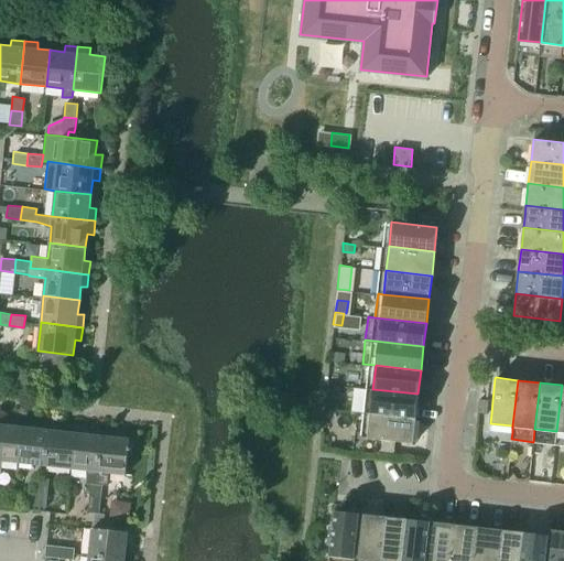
[(359,387),(357,411),(415,418),(418,394),(372,389),(359,387)]
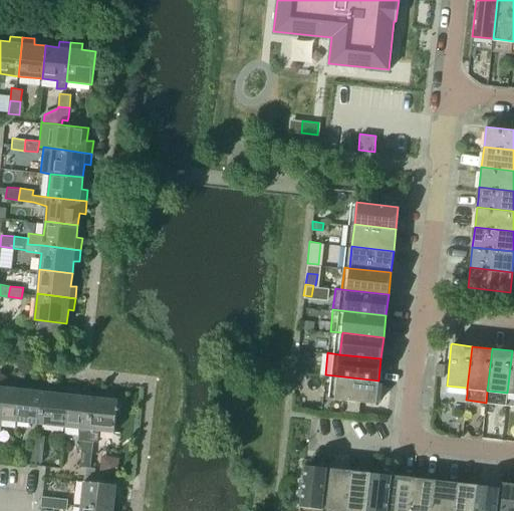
[(325,374),(321,409),(358,413),(360,401),(376,403),(378,380),(325,374)]
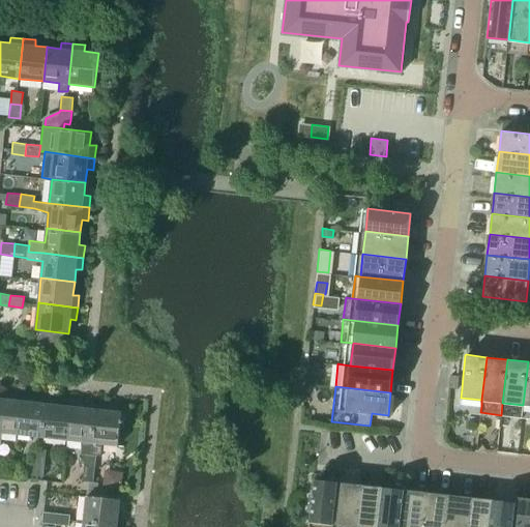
[(0,443),(1,432),(17,433),(20,400),(7,399),(7,392),(0,391),(0,443)]
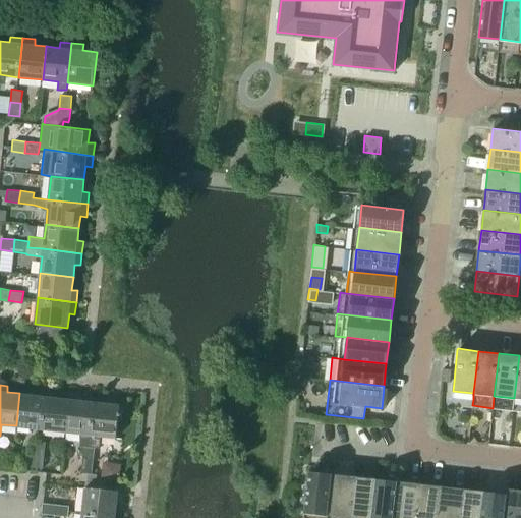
[(19,393),(16,425),(41,428),(45,390),(33,389),(32,394),(19,393)]
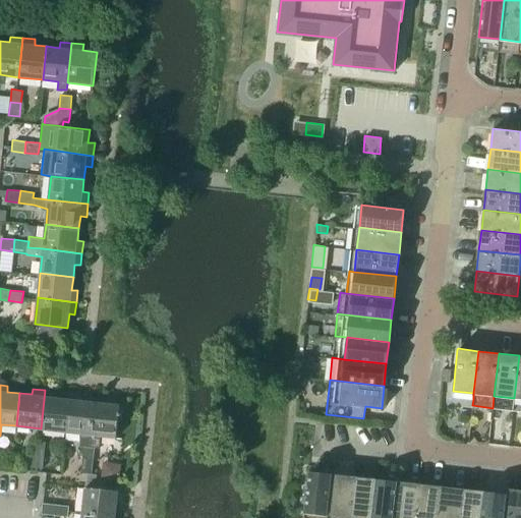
[(45,390),(41,428),(65,430),(68,398),(56,397),(57,392),(45,390)]
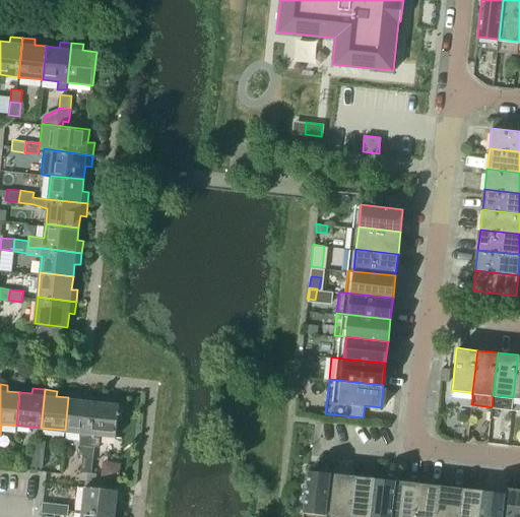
[(68,397),(65,430),(80,432),(79,444),(83,445),(83,444),(88,444),(93,394),(82,393),(81,399),(68,397)]
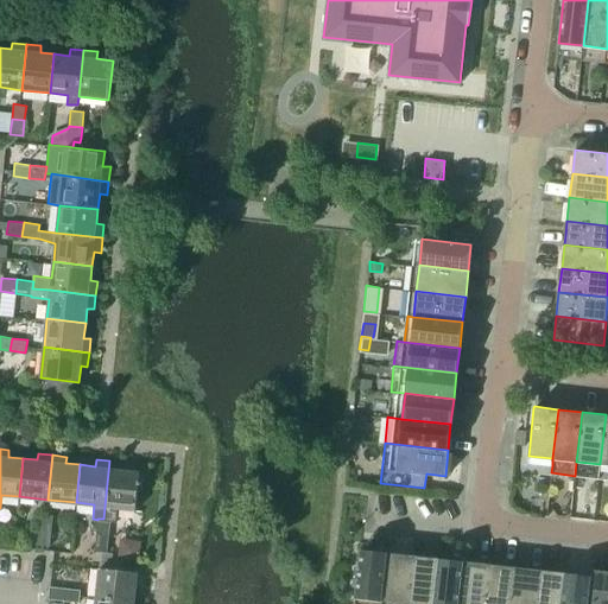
[(97,519),(97,520),(96,534),(108,535),(111,520),(116,521),(118,507),(134,509),(139,471),(122,469),(124,463),(109,461),(103,519),(97,519)]
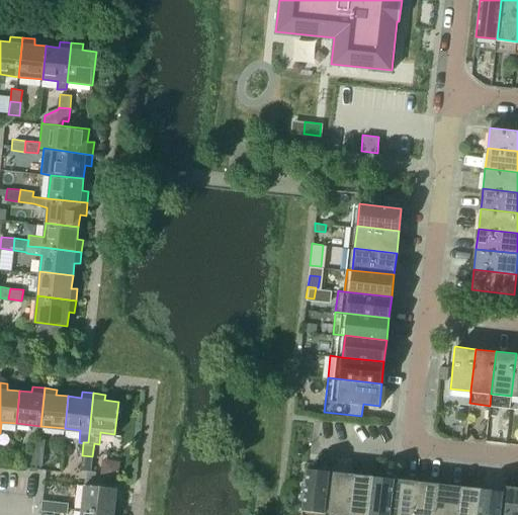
[(33,436),(31,449),(42,451),(45,438),(33,436)]
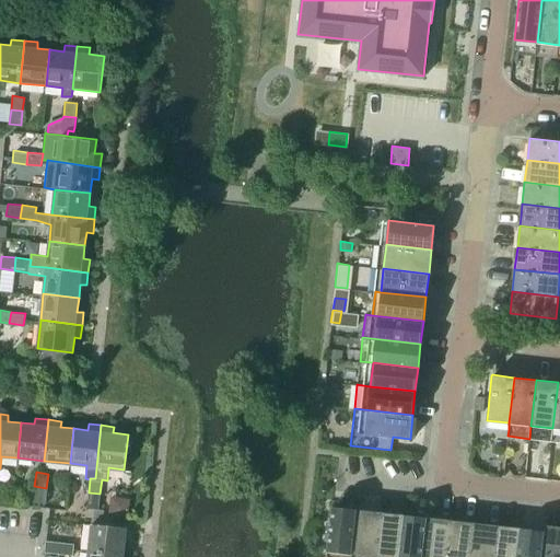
[(33,500),(45,501),(46,488),(34,486),(33,500)]
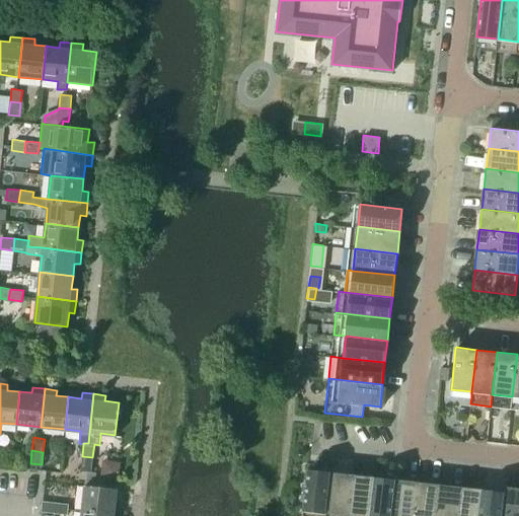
[(80,469),(91,470),(92,457),(82,456),(80,469)]
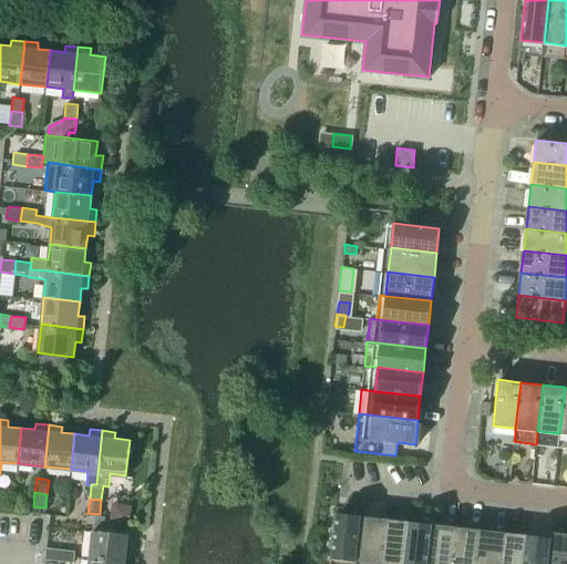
[(112,502),(110,523),(130,524),(131,503),(112,502)]
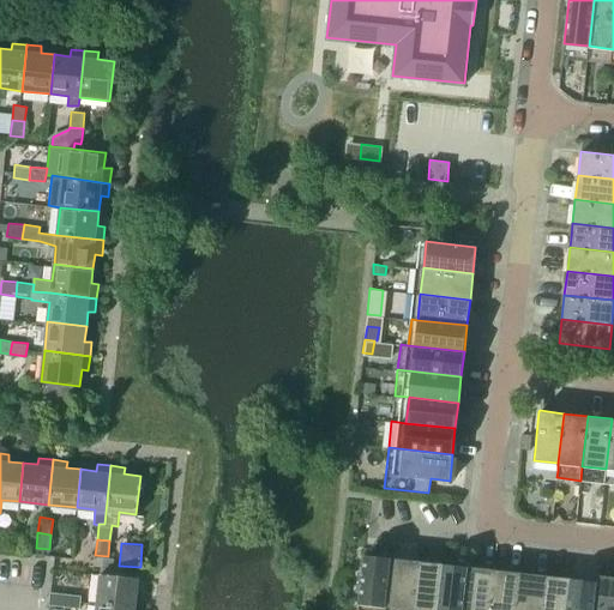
[(363,555),(359,604),(385,607),(390,557),(365,555),(363,555)]
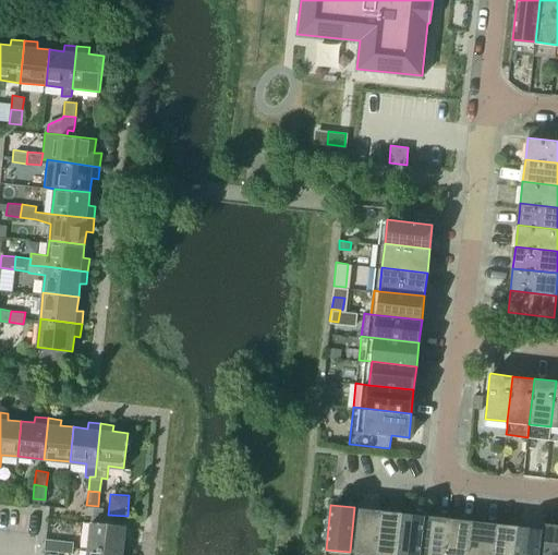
[(354,507),(350,552),(373,554),(378,510),(354,507)]
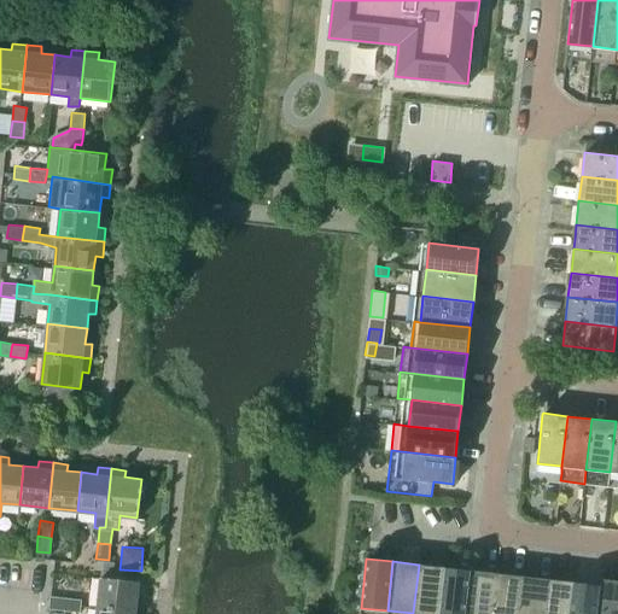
[(419,565),(413,613),(415,613),(439,613),(445,567),(419,565)]
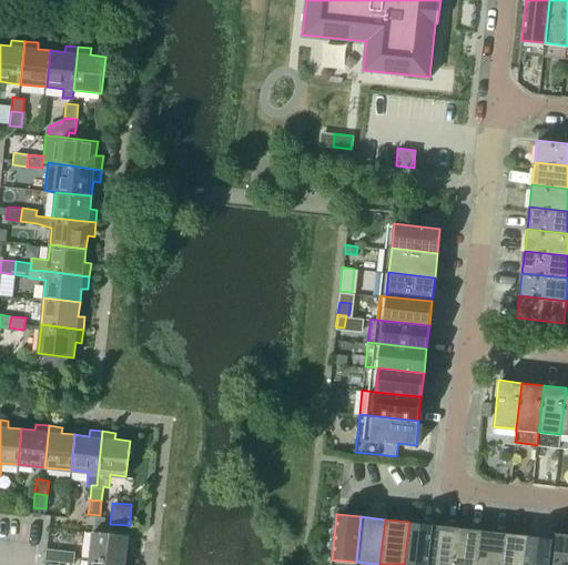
[(409,522),(404,564),(428,564),(433,525),(409,522)]
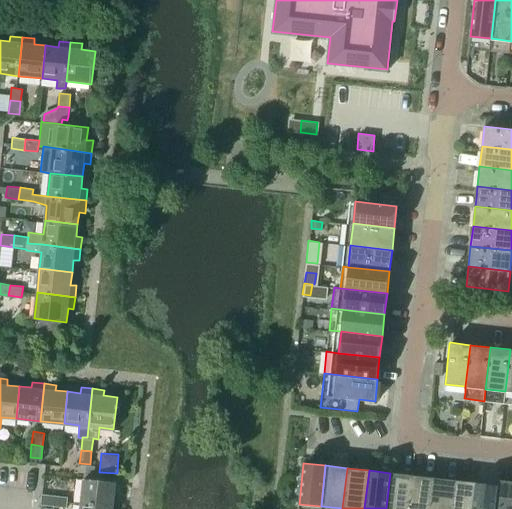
[(390,473),(386,508),(407,508),(412,475),(390,473)]
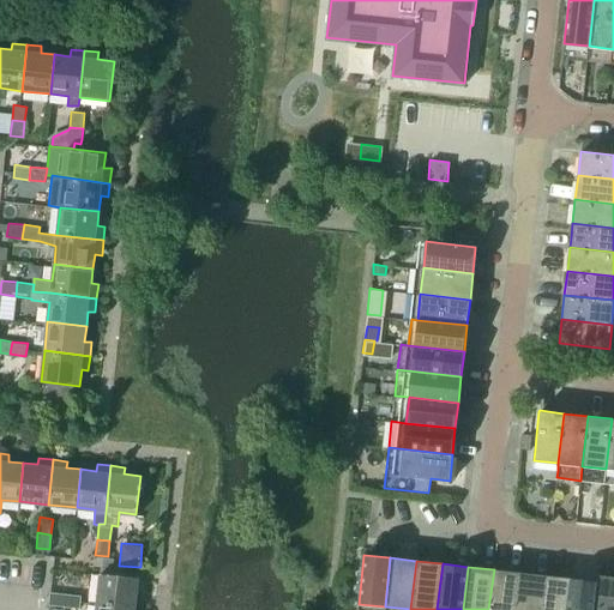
[(488,609),(515,609),(519,572),(494,569),(488,609)]
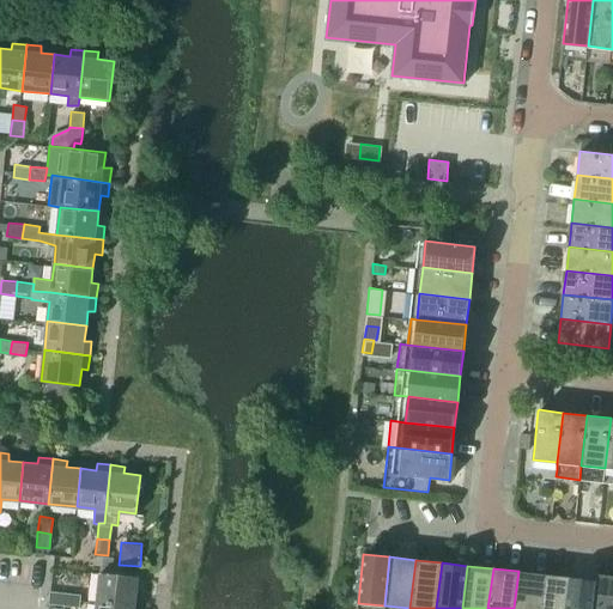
[(99,571),(96,601),(140,606),(143,592),(135,591),(137,576),(99,571)]
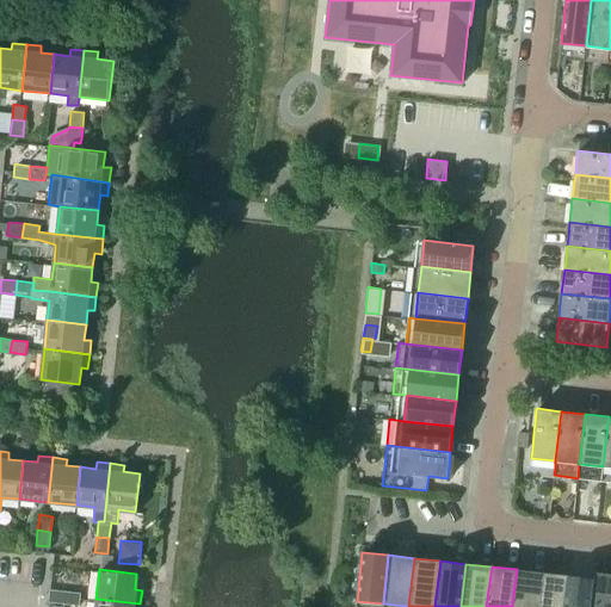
[(517,569),(512,606),(538,606),(543,573),(517,569)]
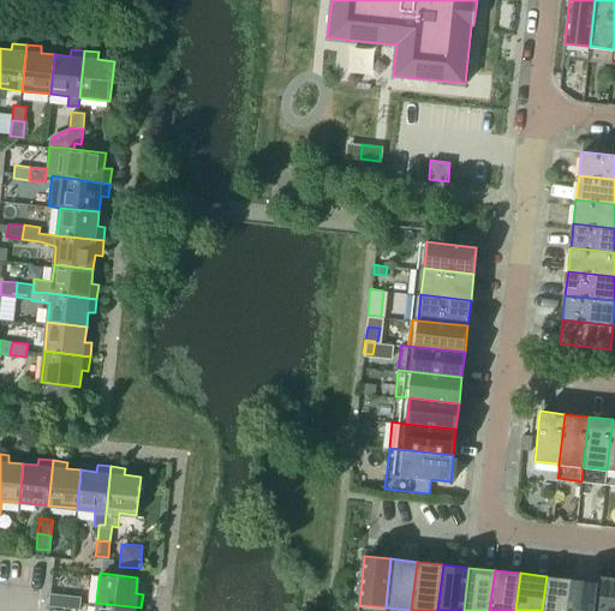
[(547,576),(542,610),(568,610),(572,579),(547,576)]
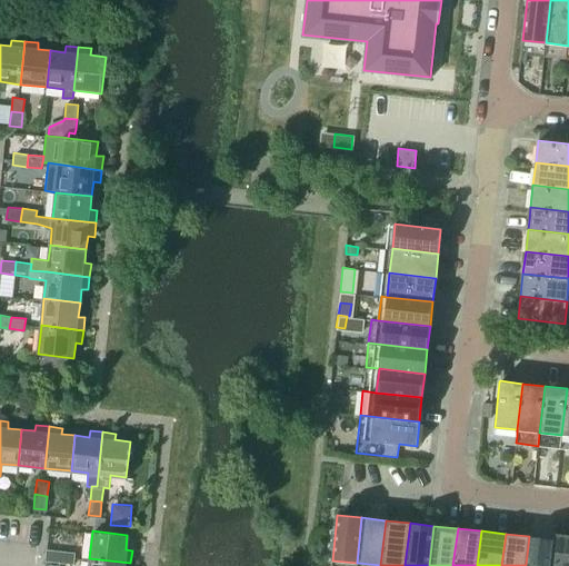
[(529,536),(526,565),(550,565),(555,534),(553,534),(552,539),(529,536)]
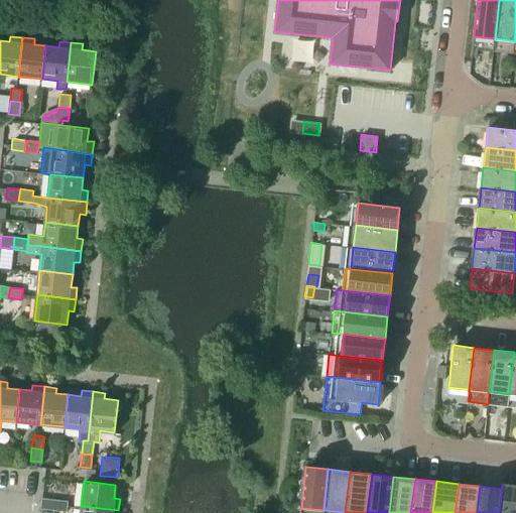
[(499,512),(515,512),(515,485),(503,484),(499,512)]
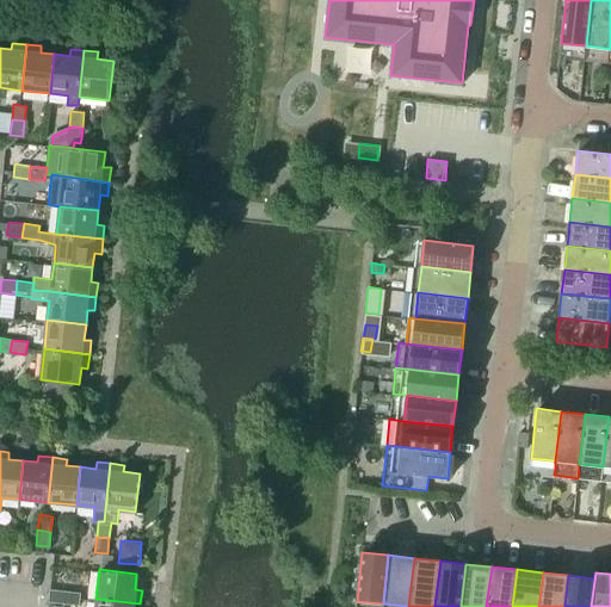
[(49,588),(48,600),(63,602),(65,589),(49,588)]
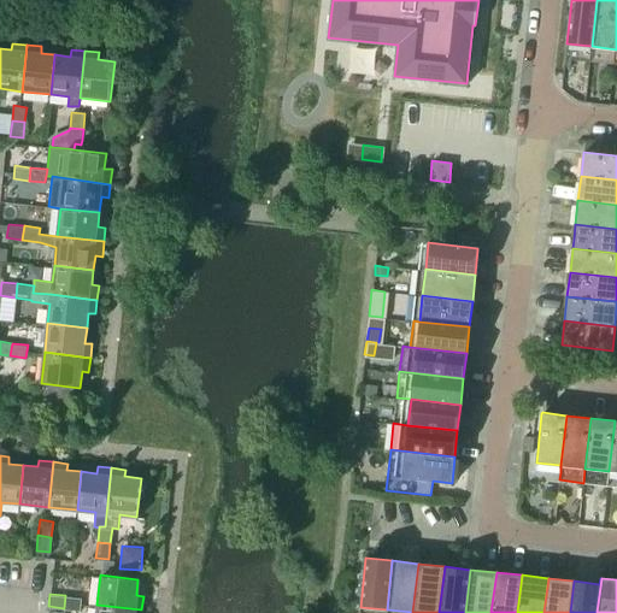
[(65,595),(64,608),(78,609),(81,597),(65,595)]
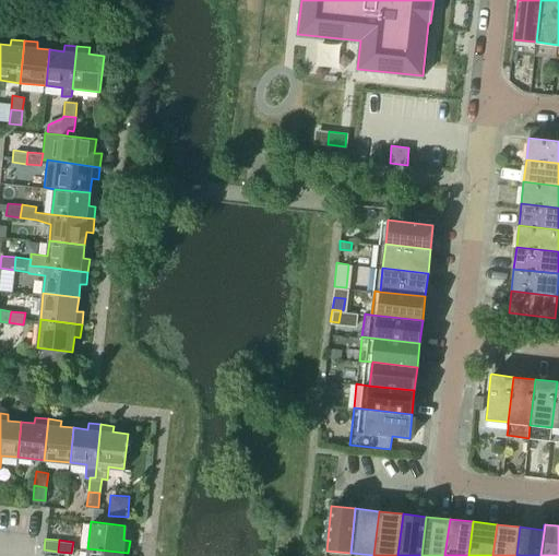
All buildings are outlined.
